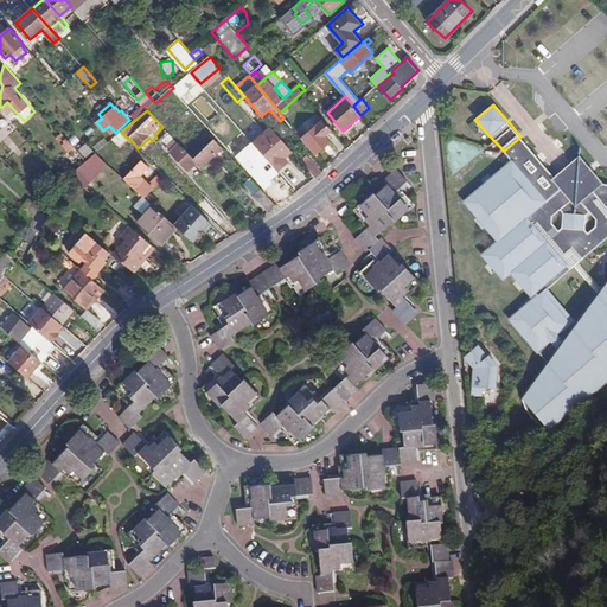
[(243,112),(231,121),(248,141),(260,132),(243,112)]
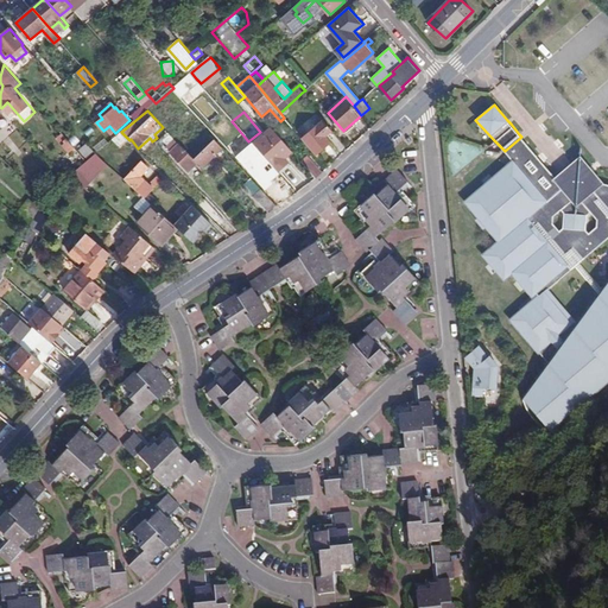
[(322,120),(301,139),(315,156),(329,144),(324,138),(331,132),(322,120)]
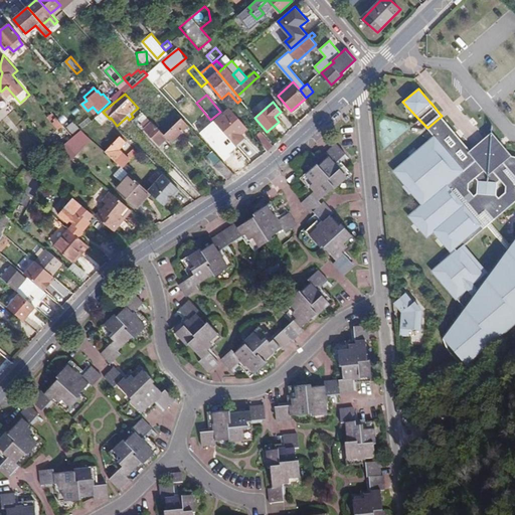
[(229,107),(213,121),(235,148),(245,140),(241,136),(249,130),(229,107)]
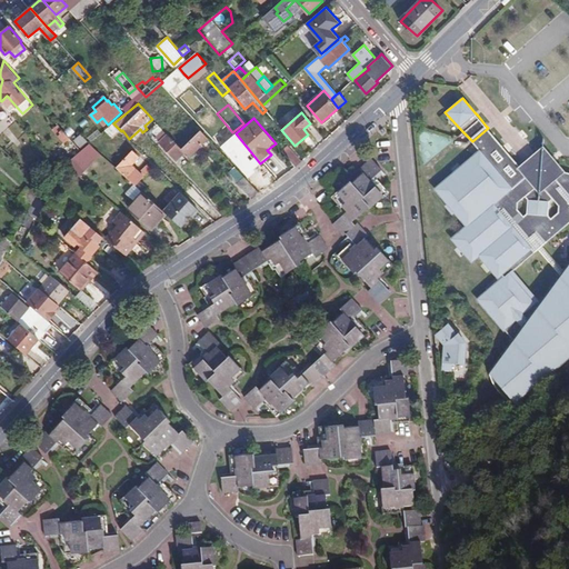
[(113,123),(107,129),(113,137),(121,131),(113,123)]
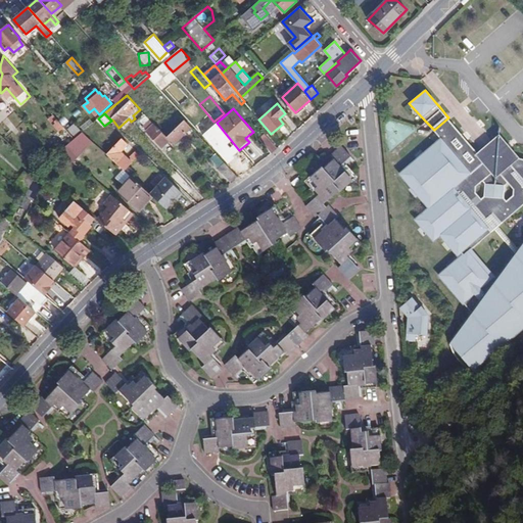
[(57,129),(62,125),(57,117),(52,123),(57,129)]
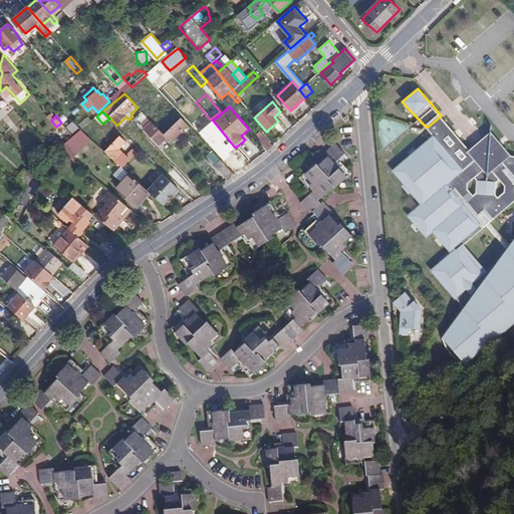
[(441,115),(427,127),(430,132),(438,124),(444,131),(450,125),(443,118),(441,115)]
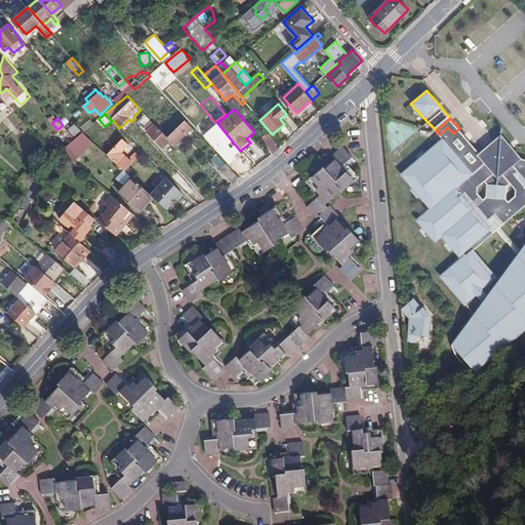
[(167,137),(152,122),(145,128),(163,148),(170,142),(167,137)]
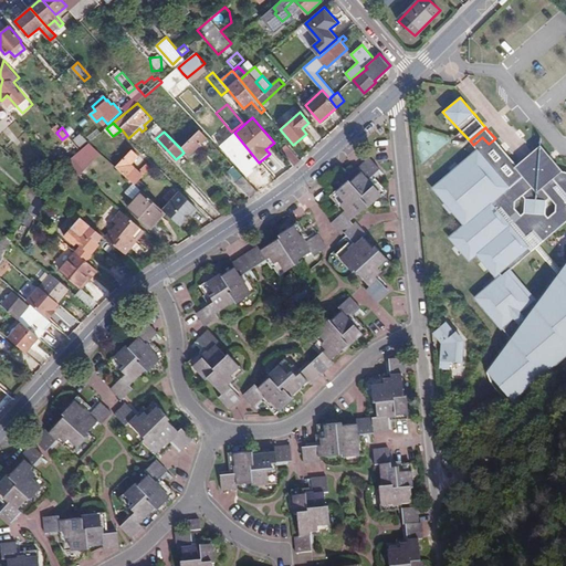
[(184,153),(188,156),(207,139),(199,132),(180,148),(184,153)]
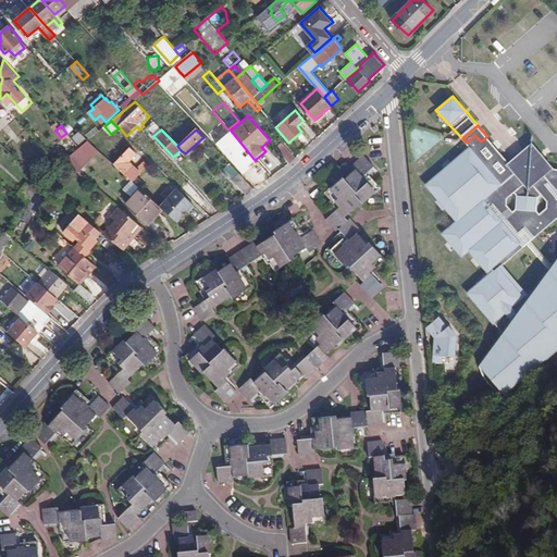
[(73,144),(82,137),(76,131),(69,137),(73,144)]
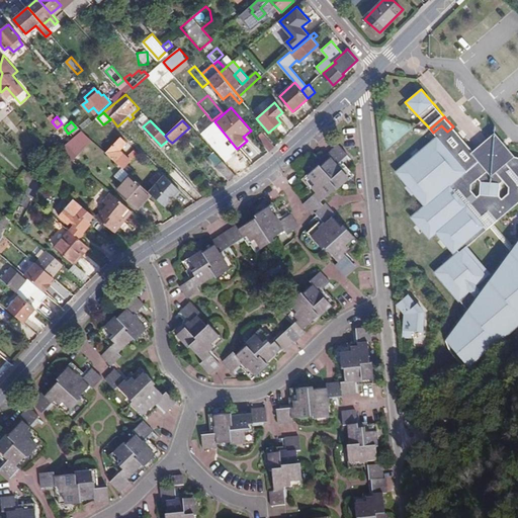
[(472,366),(517,327),(517,157),(510,154),(505,149),(501,144),(495,136),(489,141),(479,150),(475,153),(453,126),(447,132),(441,125),(433,133),(438,139),(399,172),(410,185),(407,188),(413,195),(416,193),(427,206),(413,219),(430,239),(438,233),(454,252),(458,249),(461,252),(434,273),(461,307),(455,322),(447,339),(454,349),(462,358),(472,366)]
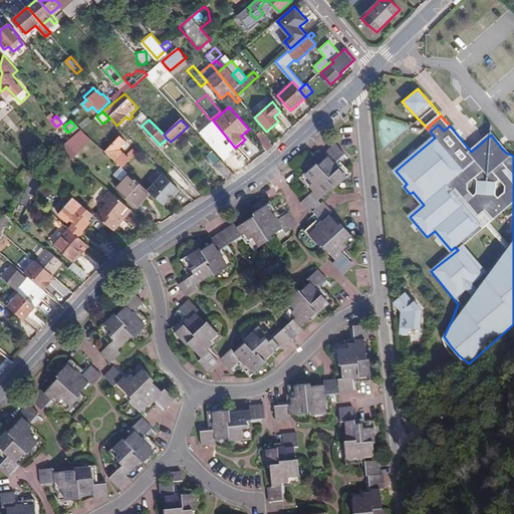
[(59,149),(73,161),(92,141),(81,130),(59,149)]
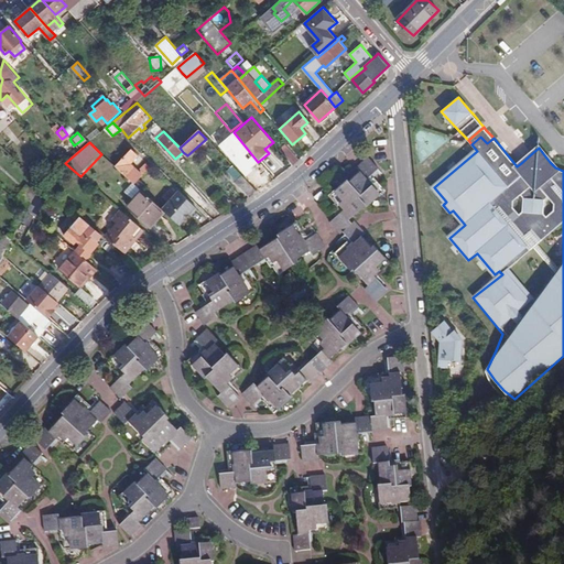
[(293,165),(300,161),(285,145),(280,150),(293,165)]
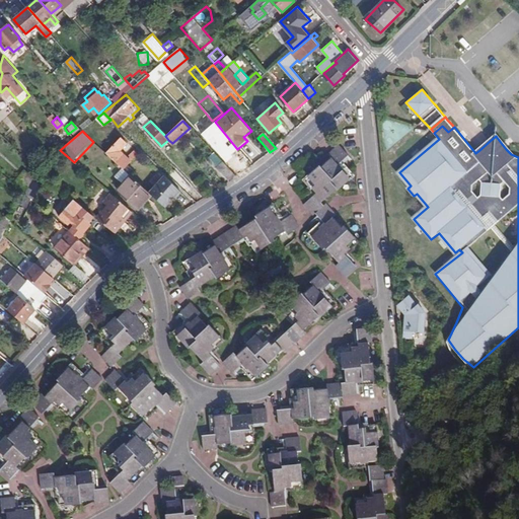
[(120,139),(106,154),(124,169),(138,155),(134,151),(129,157),(130,158),(128,160),(120,152),(127,145),(120,139)]
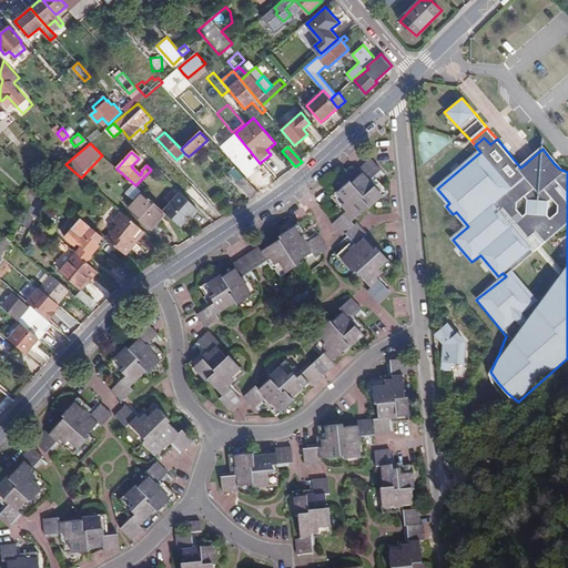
[(354,246),(351,243),(341,253),(356,270),(358,269),(373,285),(371,286),(382,298),(393,287),(383,277),(378,273),(382,270),(384,271),(387,267),(394,261),(379,244),(377,245),(367,234),(369,232),(359,221),(357,222),(354,219),(371,204),(372,205),(389,190),(381,179),(377,182),(373,178),(376,174),(384,168),(373,155),(363,165),(365,169),(353,180),(352,179),(335,194),(342,202),(345,204),(346,203),(350,208),(346,211),(335,222),(345,233),(347,231),(355,239),(358,243),(354,246)]
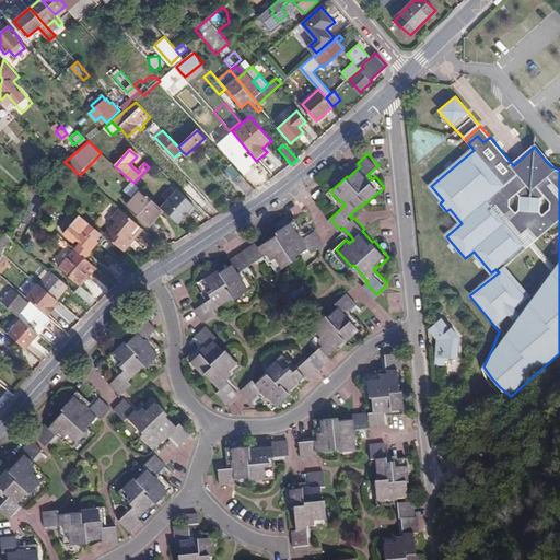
[(230,164),(223,170),(231,179),(237,175),(230,164)]
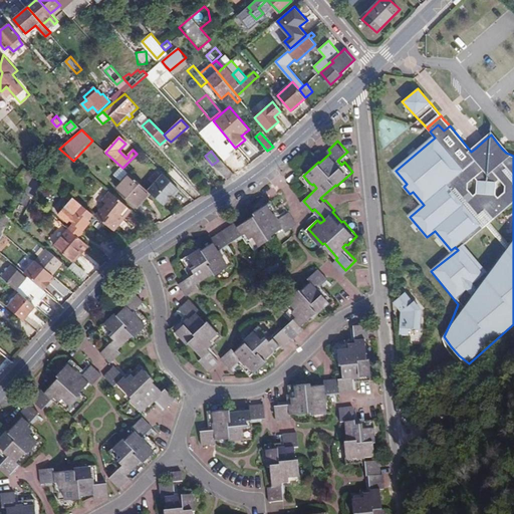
[(227,182),(234,177),(220,162),(214,168),(227,182)]
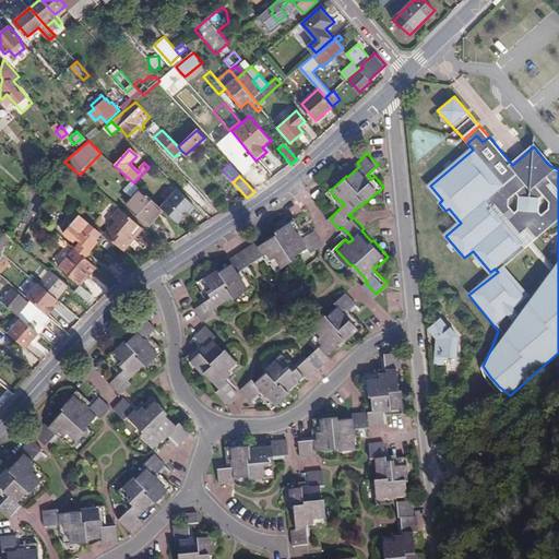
[(181,191),(201,210),(206,204),(186,186),(181,191)]
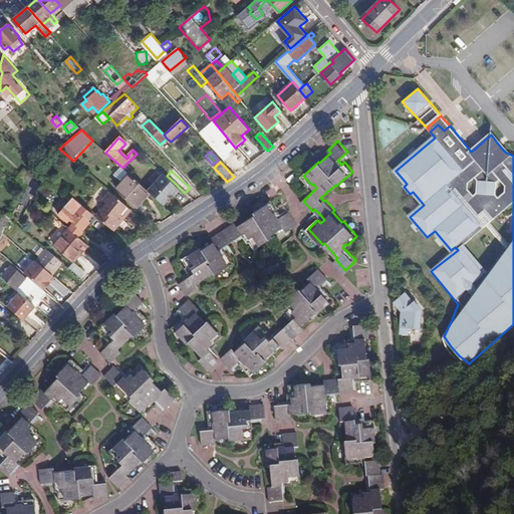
[(19,187),(24,191),(32,177),(26,173),(19,187)]
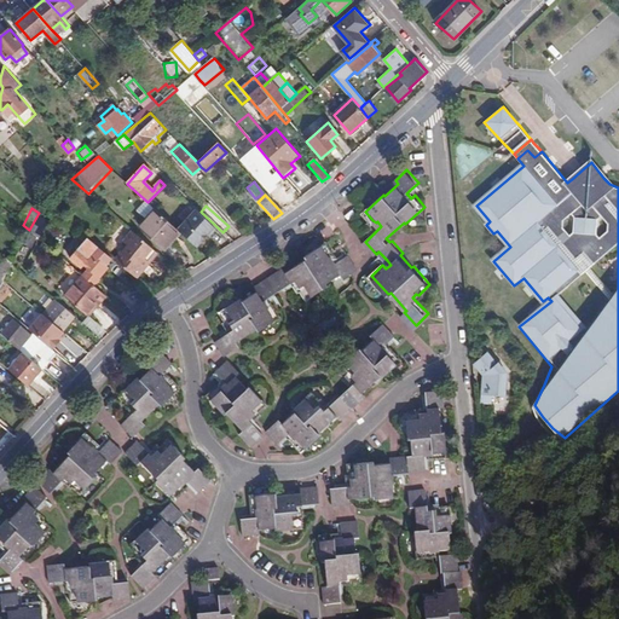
[(210,238),(217,231),(196,210),(177,230),(181,235),(196,248),(208,237),(210,238)]
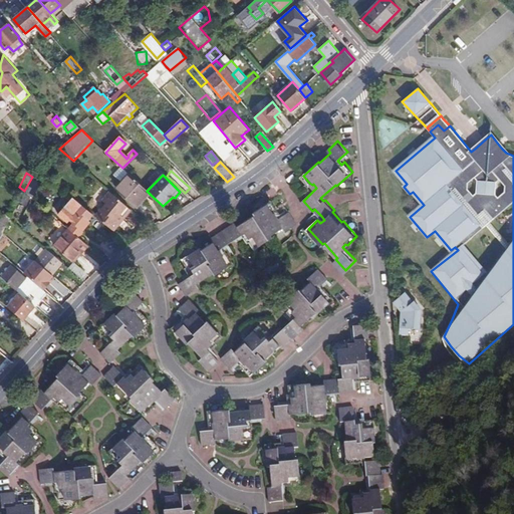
[(147,191),(130,176),(116,189),(137,208),(151,195),(147,191)]
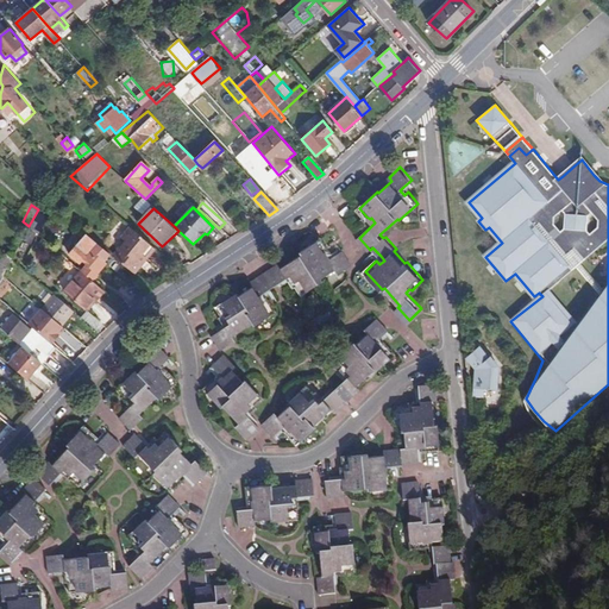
[(22,220),(11,211),(5,218),(16,226),(22,220)]
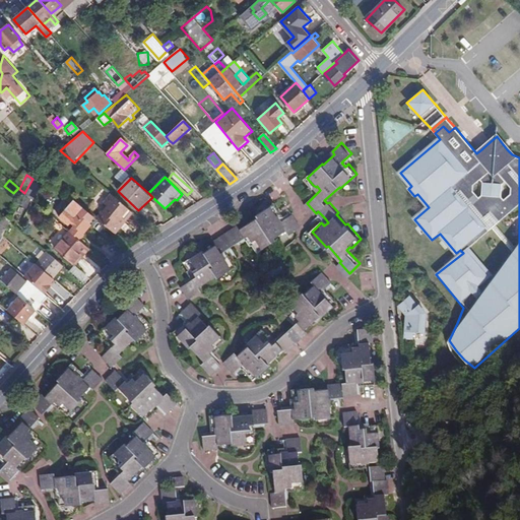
[(311,187),(317,193),(320,190),(317,186),(316,187),(313,185),(311,187)]
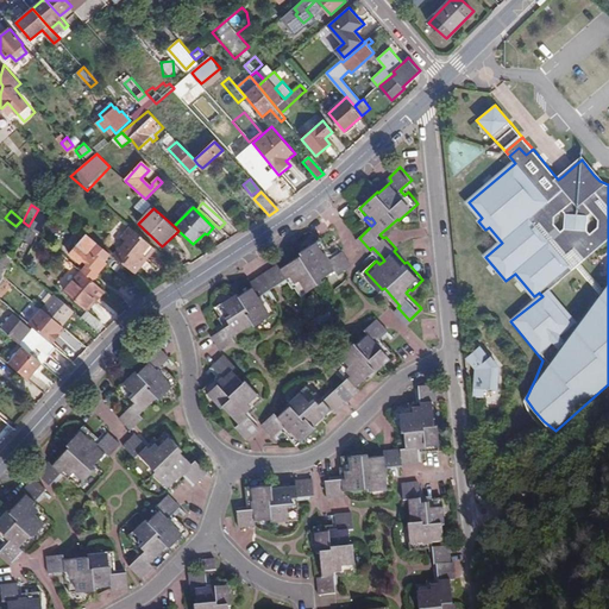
[(115,257),(136,274),(146,259),(144,256),(151,246),(131,230),(121,242),(124,245),(115,257)]
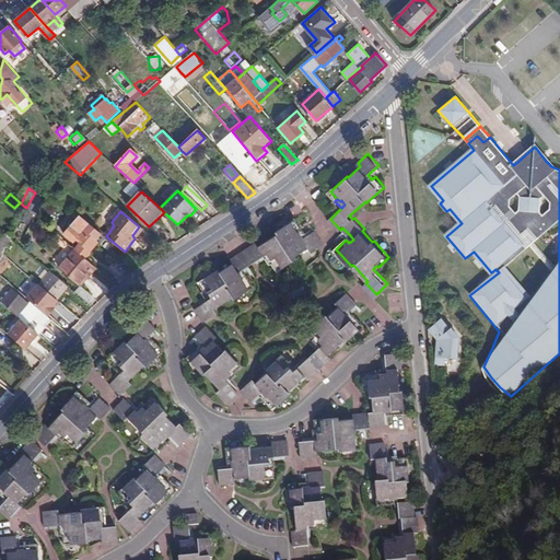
[(80,244),(74,249),(84,257),(90,252),(98,241),(96,240),(102,233),(81,216),(63,234),(73,242),(76,240),(80,244)]
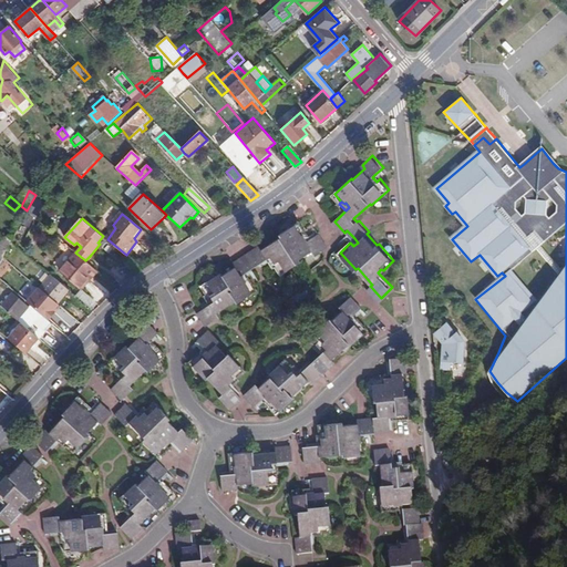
[(216,300),(212,303),(198,312),(207,325),(220,316),(218,312),(237,299),(239,301),(258,289),(250,277),(247,280),(243,275),(247,271),(269,257),(272,255),(276,259),(275,260),(277,264),(282,272),(302,259),(301,257),(313,249),(316,253),(329,244),(321,232),(311,237),(308,239),(305,234),(308,232),(300,220),(281,234),(282,236),(264,248),(260,245),(235,261),(237,266),(225,275),(223,272),(203,286),(208,294),(210,297),(213,296),(216,300)]
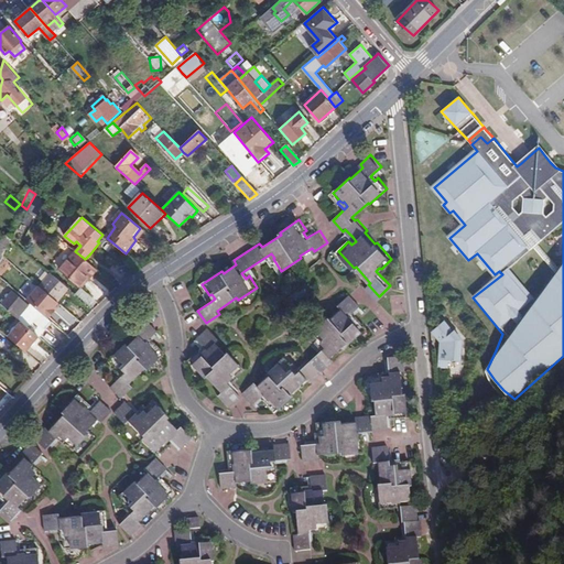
[(36,224),(23,246),(41,256),(54,236),(36,224)]
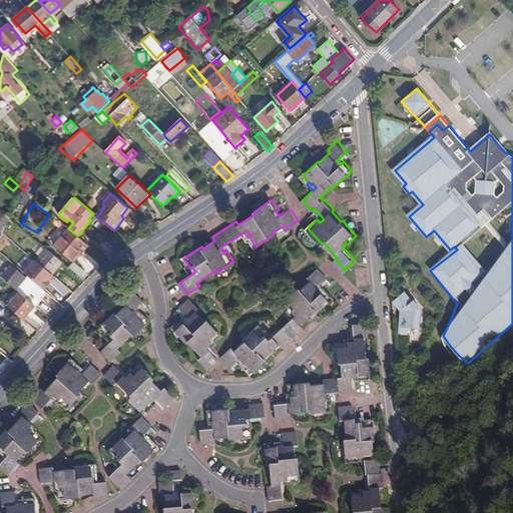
[(123,218),(130,210),(127,207),(121,215),(123,218)]
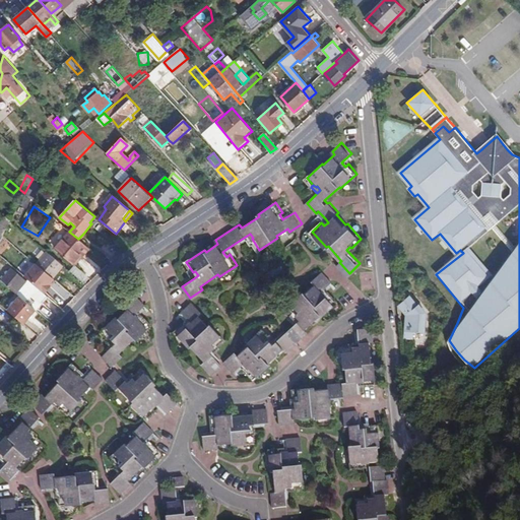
[(0,242),(2,238),(10,221),(2,214),(0,216),(0,242)]
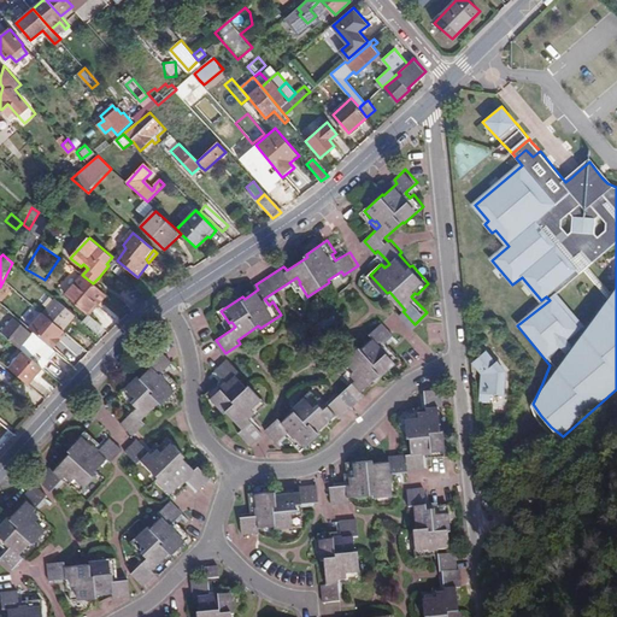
[(97,305),(106,294),(95,286),(93,283),(82,275),(63,299),(83,316),(94,303),(97,305)]
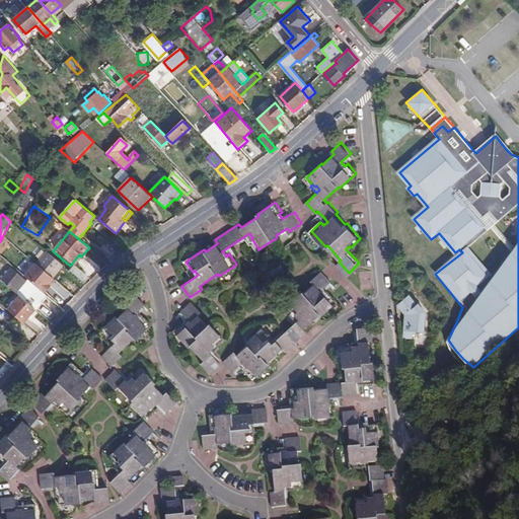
[(19,252),(2,237),(0,241),(0,242),(3,244),(0,247),(0,255),(0,256),(9,264),(19,252)]
